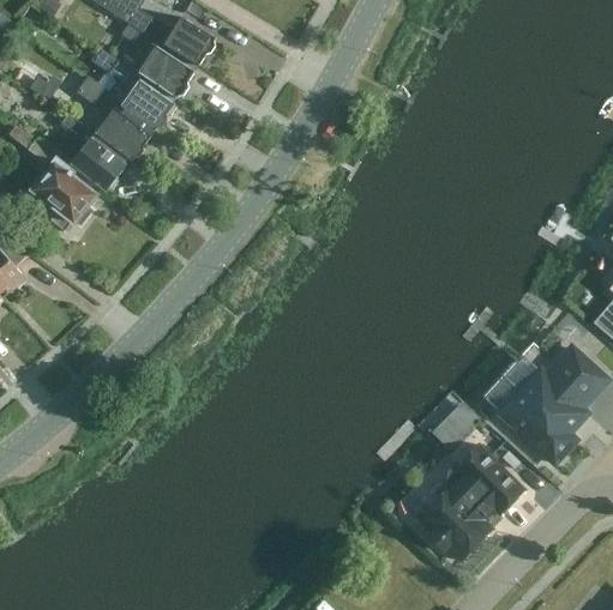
[(37,0),(35,4),(53,14),(60,2),(56,0),(37,0)]
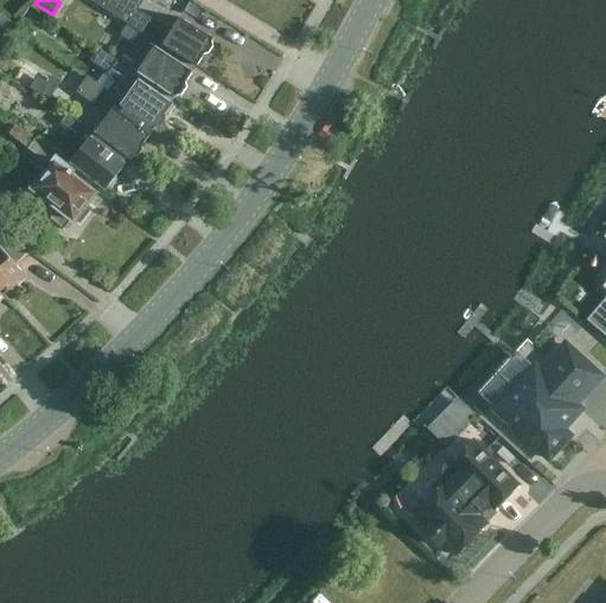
[(165,38),(159,34),(165,25),(136,8),(135,0),(93,0),(103,6),(102,7),(109,11),(158,40),(196,64),(204,52),(209,51),(212,45),(211,39),(214,37),(178,15),(165,38)]
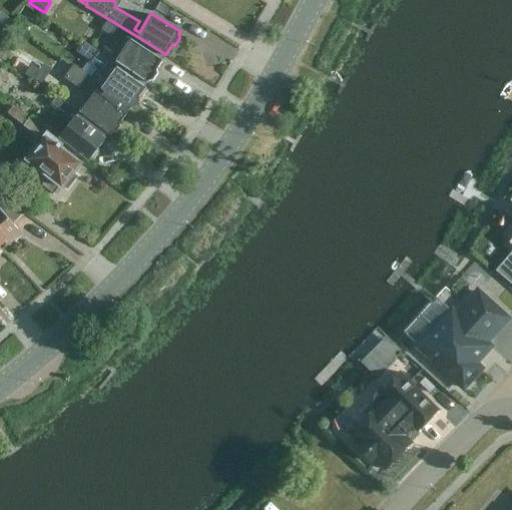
[(127,43),(125,47),(117,59),(120,61),(147,80),(148,79),(153,78),(156,73),(156,68),(162,58),(131,38),(133,34),(92,9),(87,18),(127,43)]
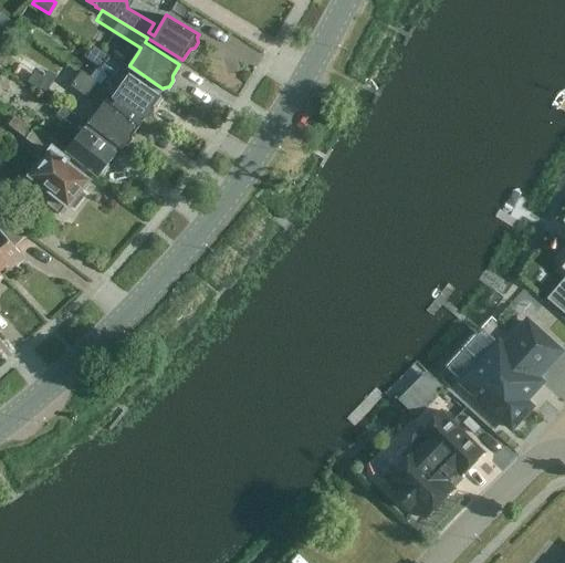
[(30,32),(33,18),(19,14),(14,29),(30,32)]
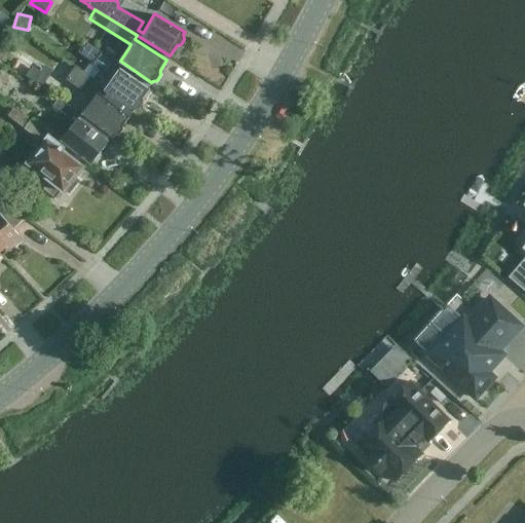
[(101,50),(85,40),(77,50),(92,61),(91,63),(100,69),(94,77),(91,80),(101,87),(132,110),(133,110),(138,107),(143,101),(144,95),(149,87),(121,66),(123,63),(120,61),(102,48),(101,50)]
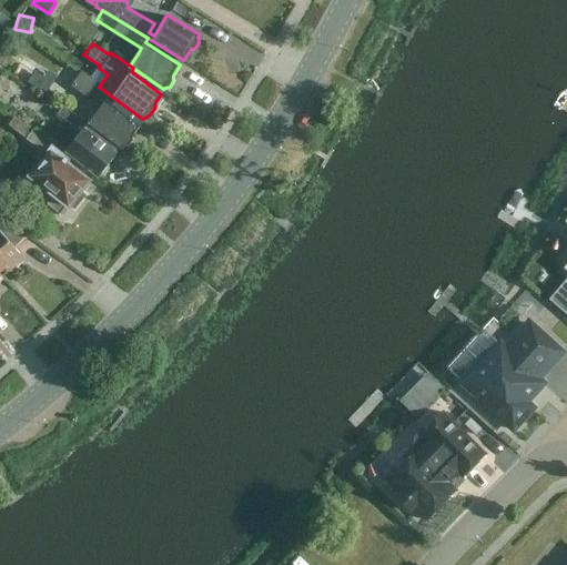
[(99,87),(101,83),(82,69),(71,82),(101,104),(88,122),(121,148),(122,147),(128,144),(132,138),(132,133),(140,123),(107,98),(109,94),(99,87)]
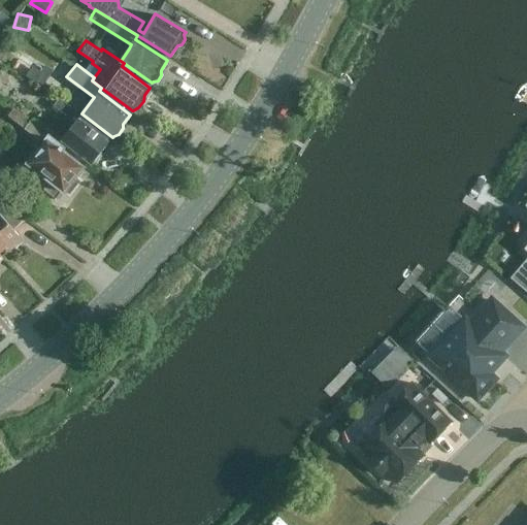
[(81,113),(59,96),(53,104),(74,122),(70,127),(61,121),(52,132),(53,132),(91,163),(108,140),(78,118),(81,113)]
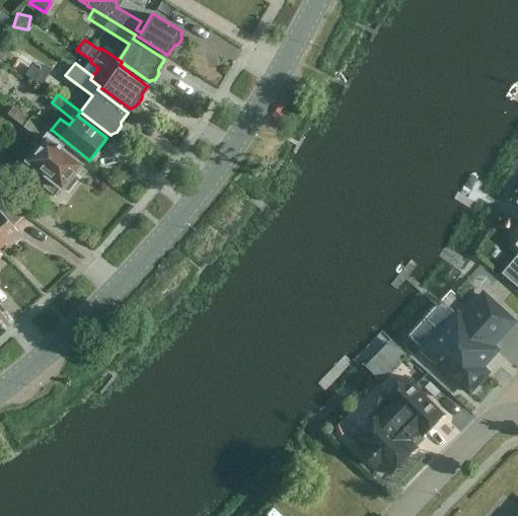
[(52,130),(51,130),(31,115),(24,124),(43,139),(26,158),(44,172),(37,181),(52,195),(60,186),(61,187),(63,186),(67,189),(77,176),(73,172),(80,163),(63,149),(65,147),(48,134),(52,130)]
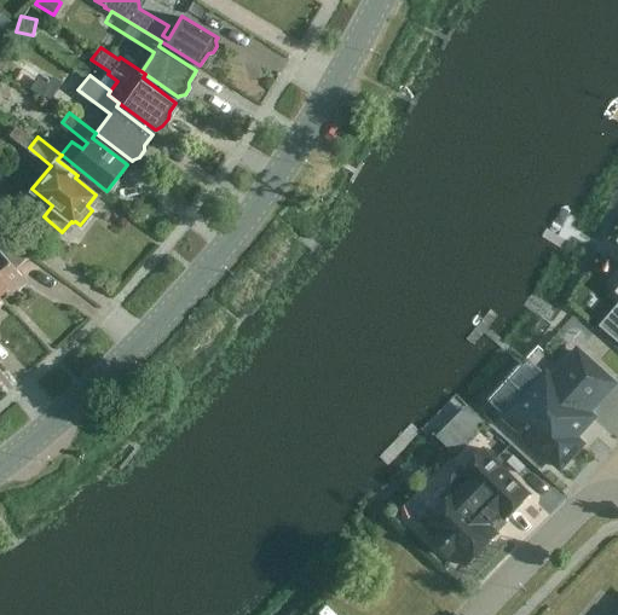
[(15,270),(32,254),(0,232),(0,299),(19,282),(19,278),(22,277),(15,270)]
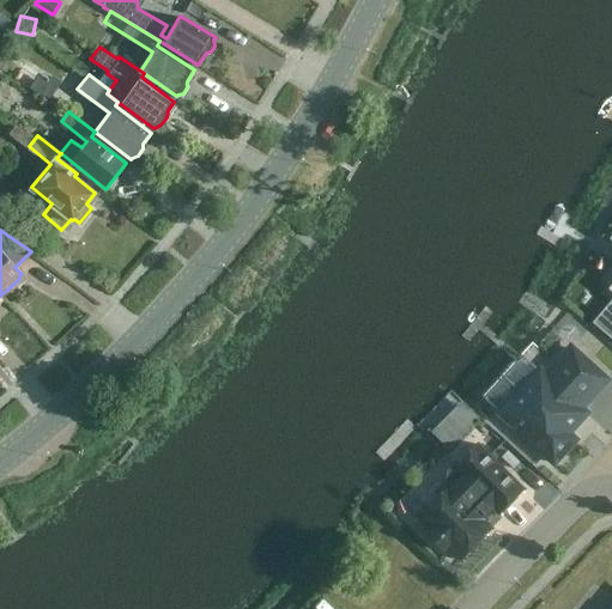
[(611,288),(611,290),(611,291),(611,294),(591,320),(611,338),(611,288)]
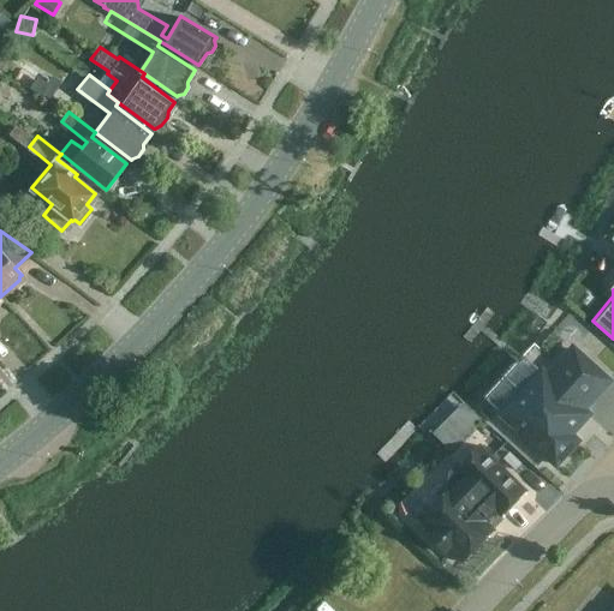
[(523,390),(501,413),(555,462),(576,439),(568,432),(588,413),(580,406),(606,378),(573,348),(548,376),(541,370),(523,390)]
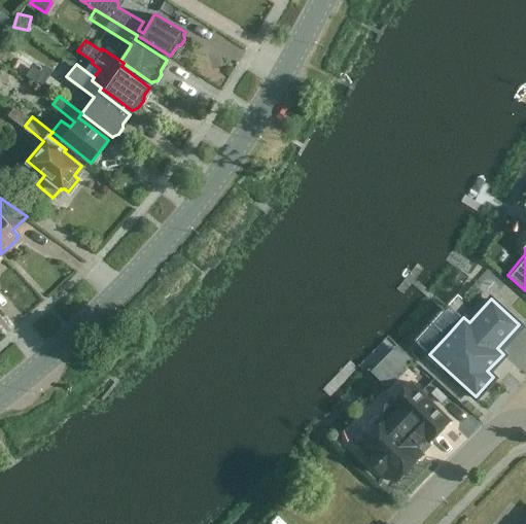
[(450,419),(411,381),(390,403),(387,399),(383,405),(383,415),(386,418),(359,445),(370,456),(367,459),(381,473),(383,469),(394,480),(422,452),(415,445),(423,437),(427,441),(450,419)]
